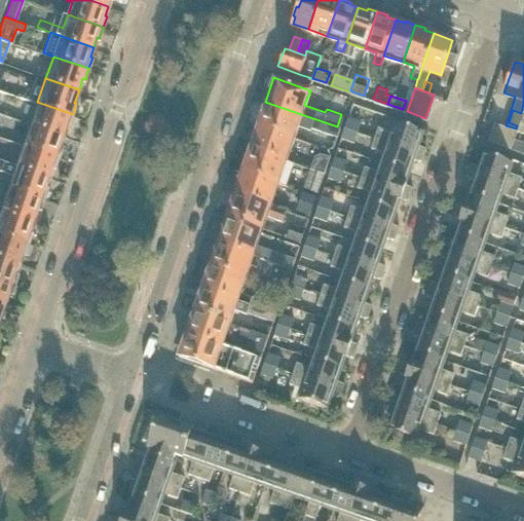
[(0,113),(12,117),(16,105),(0,100),(0,113)]
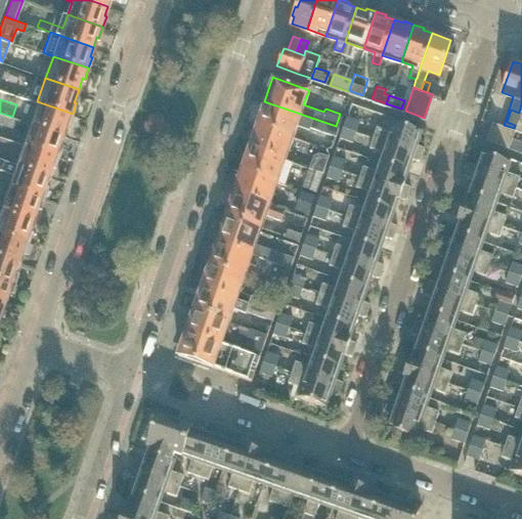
[(69,125),(73,114),(37,101),(30,122),(63,133),(67,124),(69,125)]
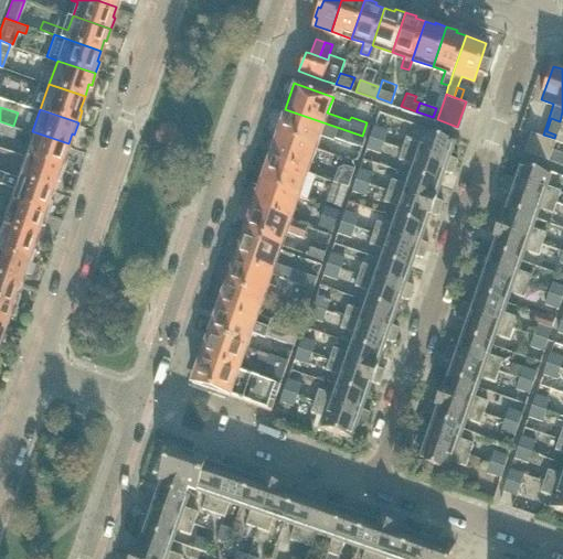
[(362,136),(324,122),(285,109),(282,119),(278,120),(275,131),(316,146),(320,133),(332,138),(333,135),(361,144),(364,136),(362,136)]
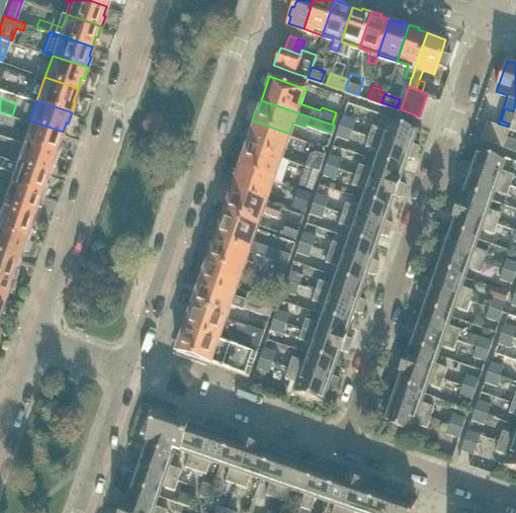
[(341,124),(353,129),(356,119),(344,115),(341,124)]
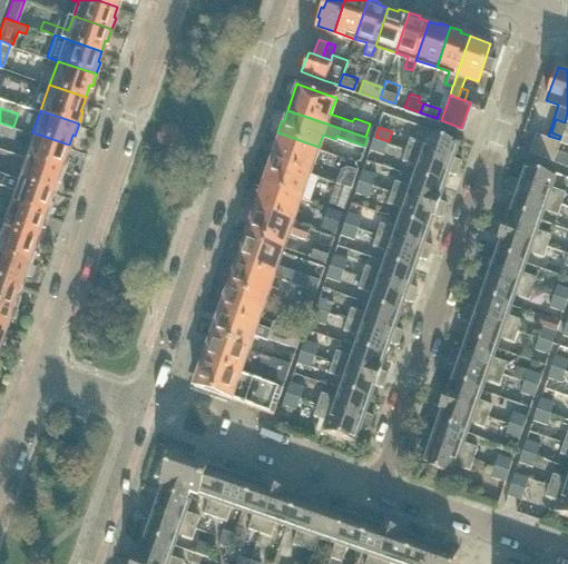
[(451,156),(457,140),(428,130),(423,141),(409,136),(405,147),(458,166),(460,158),(451,156)]
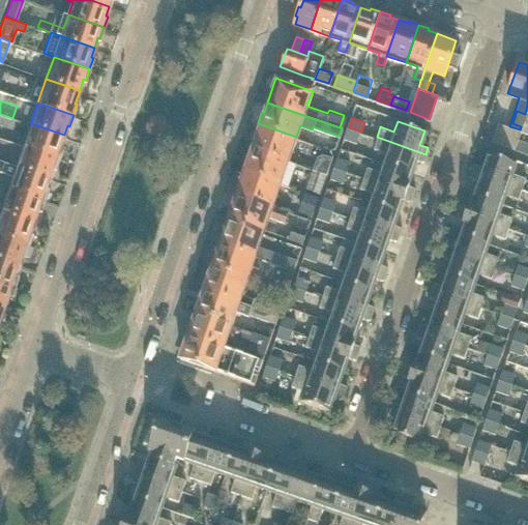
[(520,129),(509,126),(497,122),(492,140),(514,147),(517,138),(520,129)]
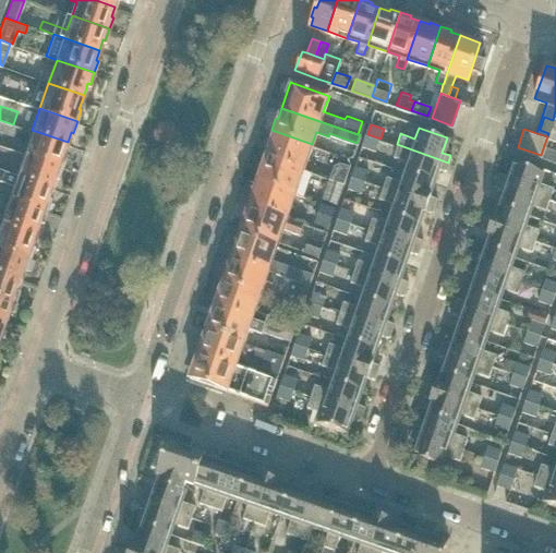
[(64,153),(68,142),(32,130),(24,152),(62,165),(67,153),(64,153)]
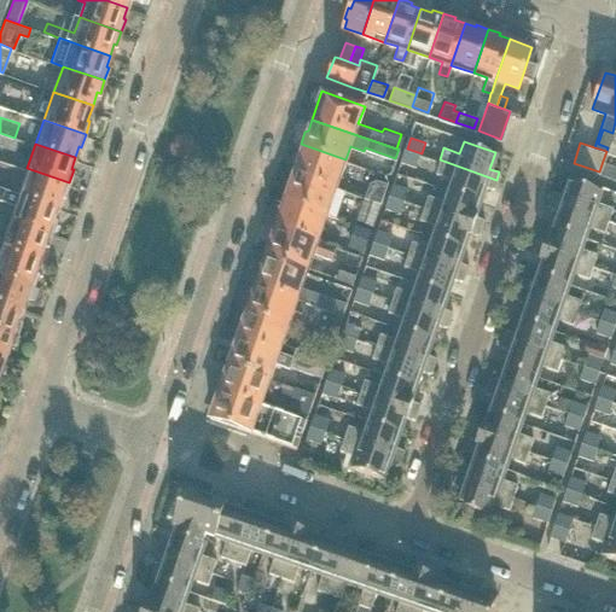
[(336,186),(346,159),(301,144),(296,156),(298,159),(294,172),(336,186)]
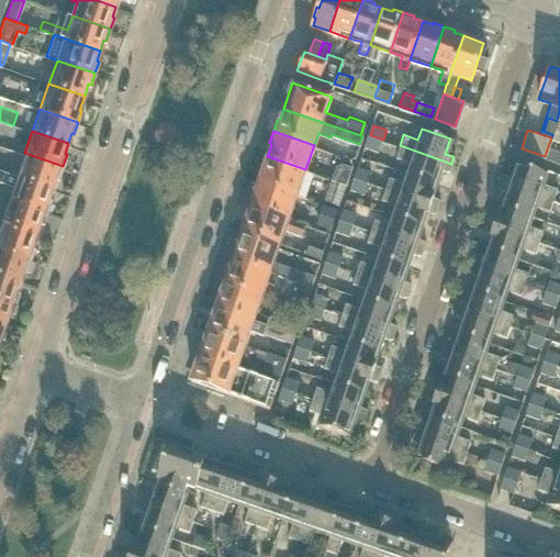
[(379,151),(383,140),(370,135),(366,146),(379,151)]
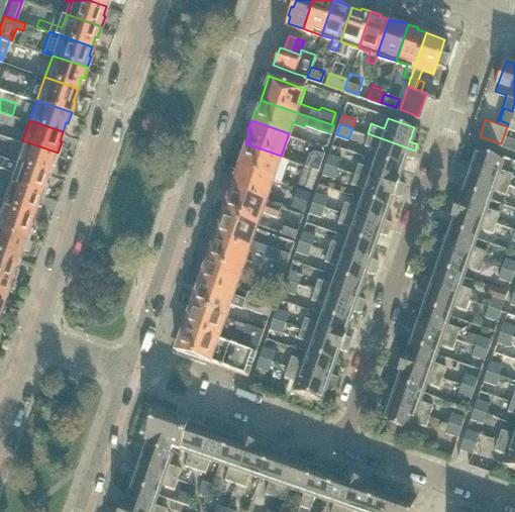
[(413,156),(415,150),(368,133),(364,144),(377,148),(374,158),(401,167),(405,154),(413,156)]
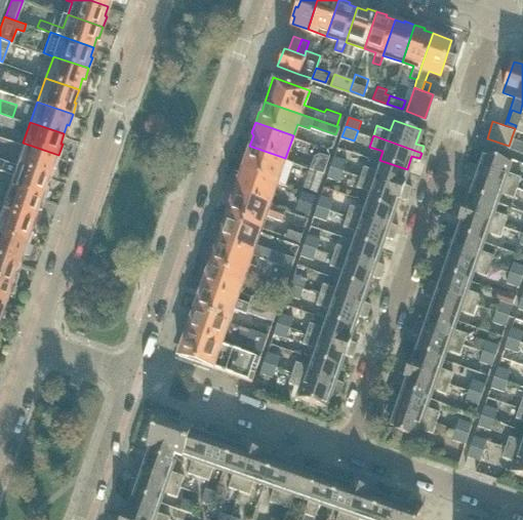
[(522,151),(522,140),(512,136),(509,146),(522,151)]
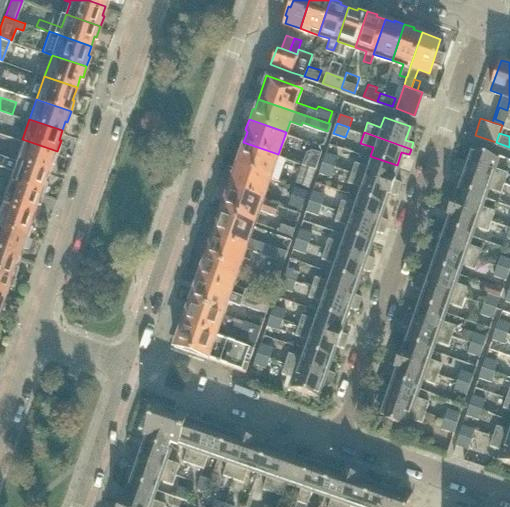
[(53,162),(57,151),(22,139),(15,159),(48,170),(51,161),(53,162)]
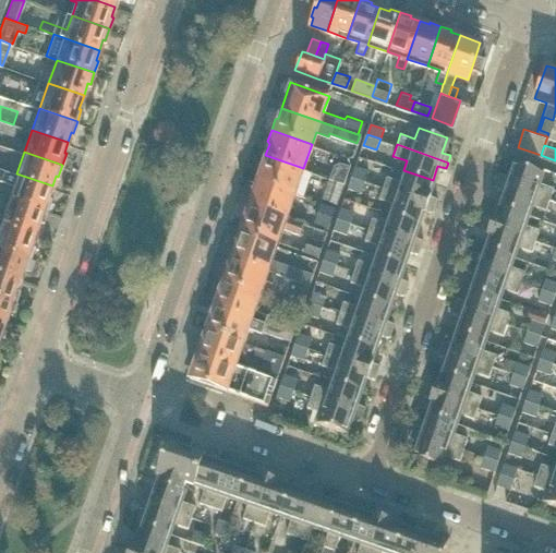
[(295,192),(303,168),(265,155),(262,166),(258,167),(255,178),(295,192)]
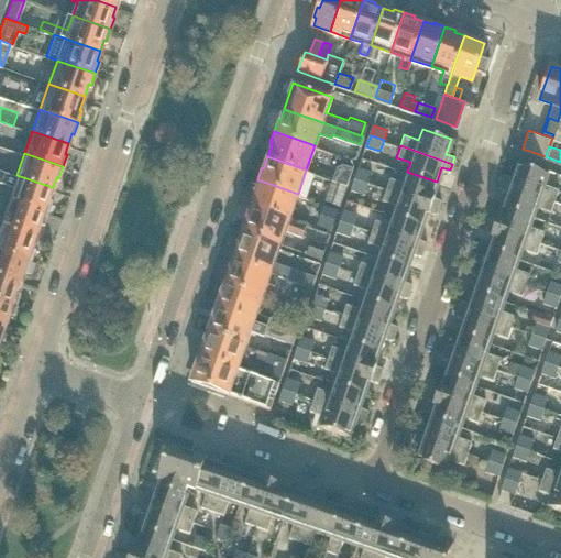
[(345,184),(351,165),(342,162),(336,165),(331,178),(345,184)]
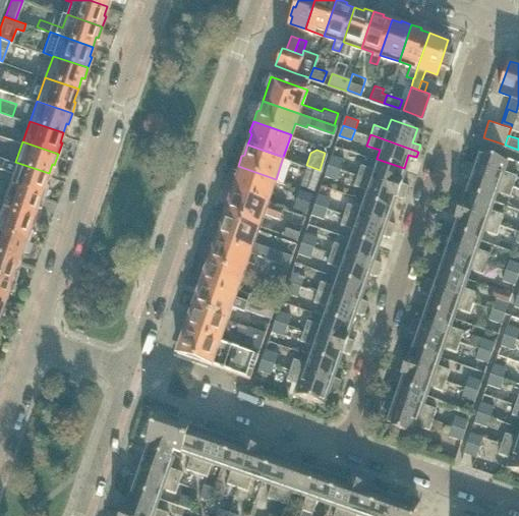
[(503,169),(506,159),(478,150),(474,164),(465,161),(463,167),(513,184),(516,174),(503,169)]
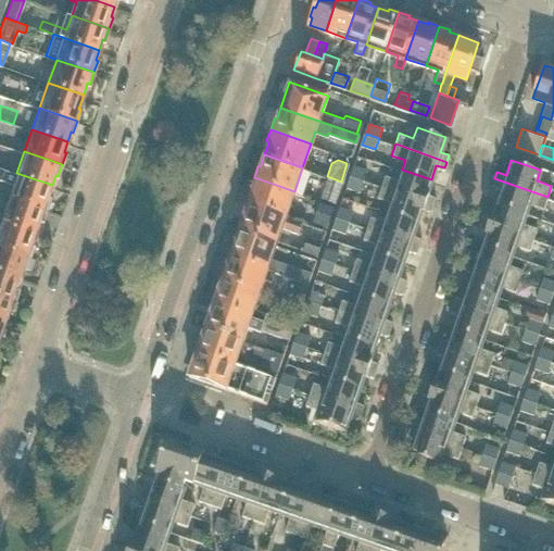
[(352,174),(364,178),(368,168),(355,164),(352,174)]
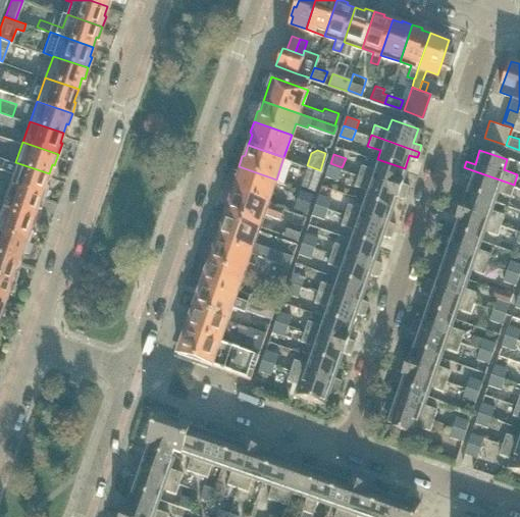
[(15,162),(2,157),(0,157),(0,165),(13,170),(9,183),(44,195),(48,185),(46,184),(49,173),(15,162)]
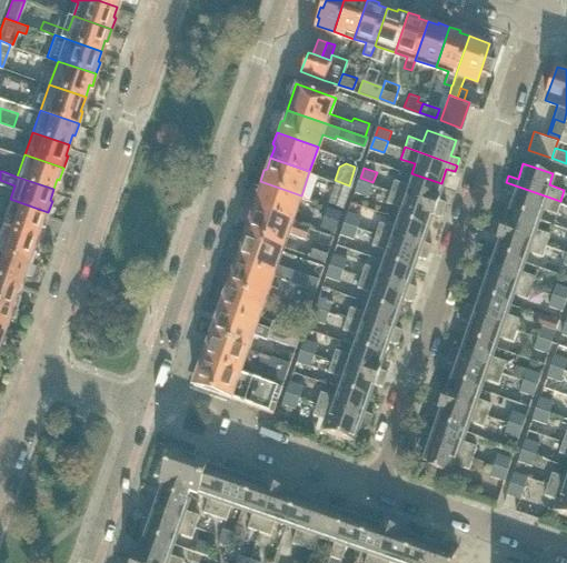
[(436,198),(441,183),(411,173),(408,183),(394,178),(390,189),(443,208),(445,200),(436,198)]
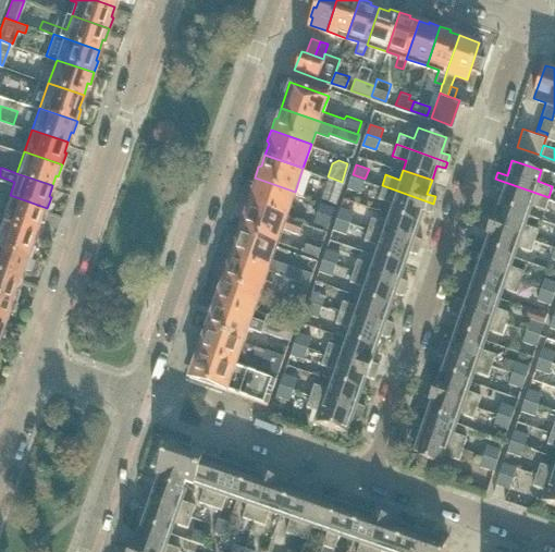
[(361,191),(365,179),(353,174),(348,186),(361,191)]
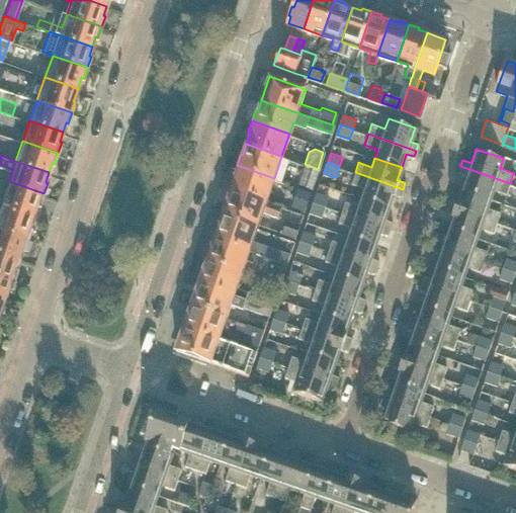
[(266,200),(274,178),(237,165),(233,175),(235,178),(231,188),(266,200)]
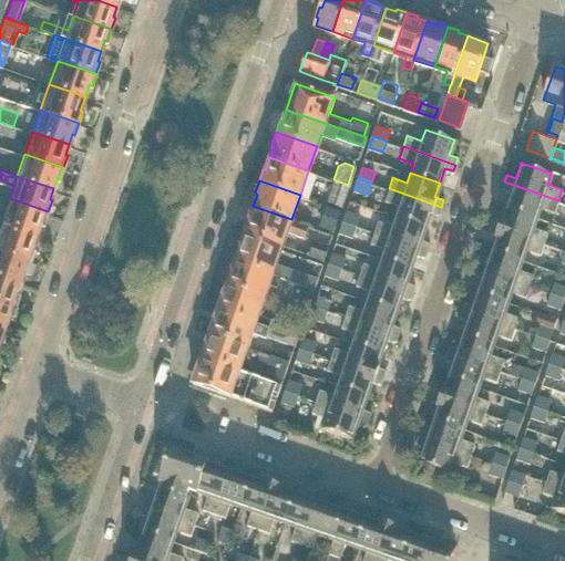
[(554,211),(558,200),(504,182),(502,188),(512,190),(506,206),(536,216),(540,207),(554,211)]
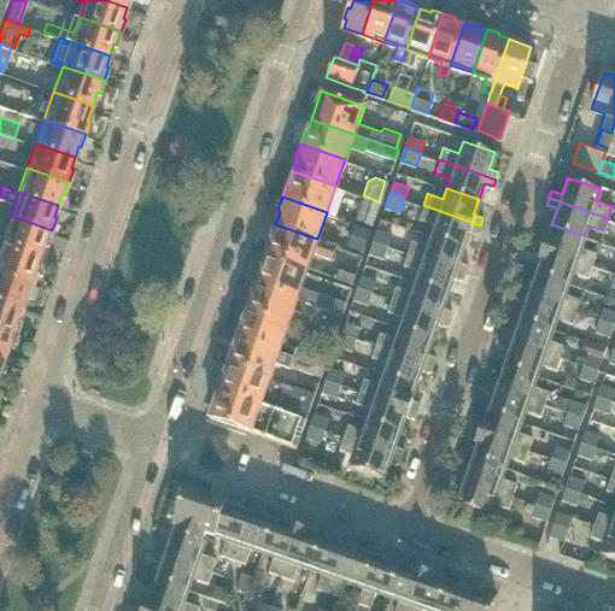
[(372,223),(378,204),(363,199),(357,217),(372,223)]
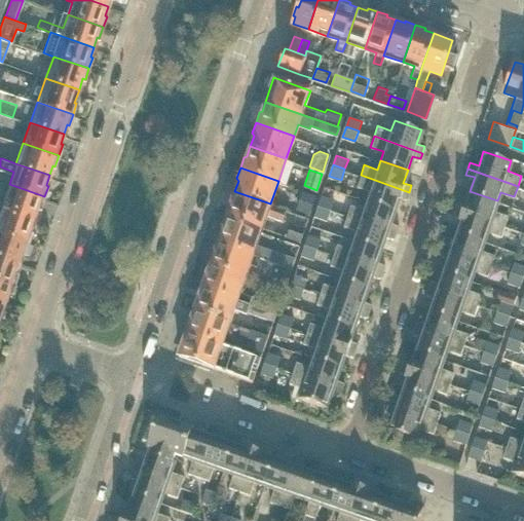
[(407,198),(409,192),(361,175),(357,186),(370,190),(367,199),(394,209),(399,195),(407,198)]
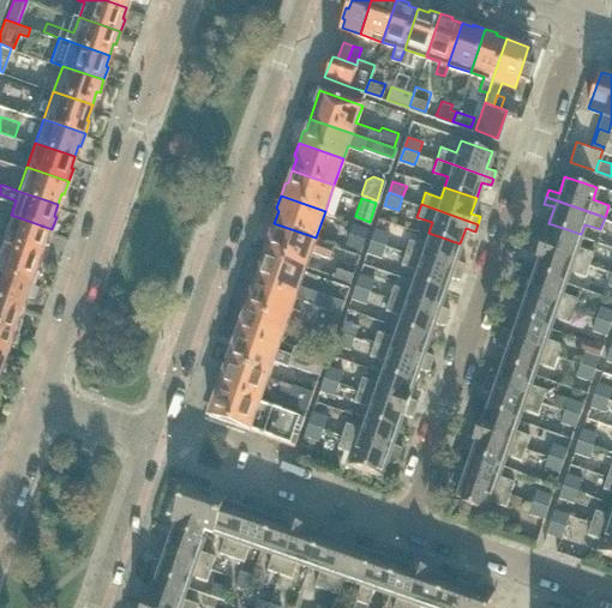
[(47,242),(52,229),(11,215),(6,228),(0,226),(0,238),(3,239),(41,253),(45,241),(47,242)]
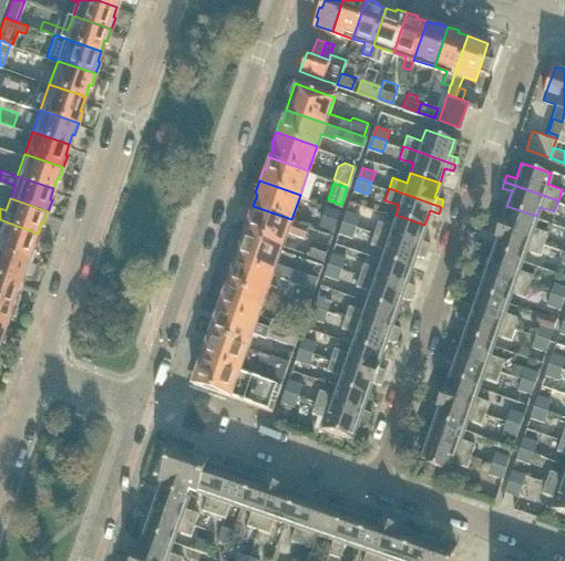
[(304,224),(291,219),(253,206),(245,230),(283,243),(288,230),(304,236),(307,225),(304,224)]
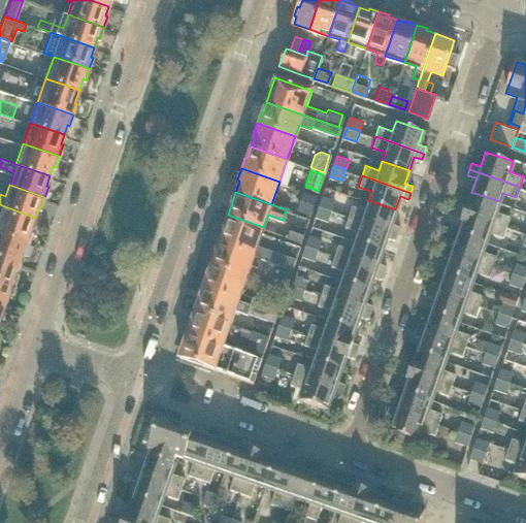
[(496,210),(499,201),(471,192),(467,205),(458,202),(456,208),(505,226),(510,216),(496,210)]
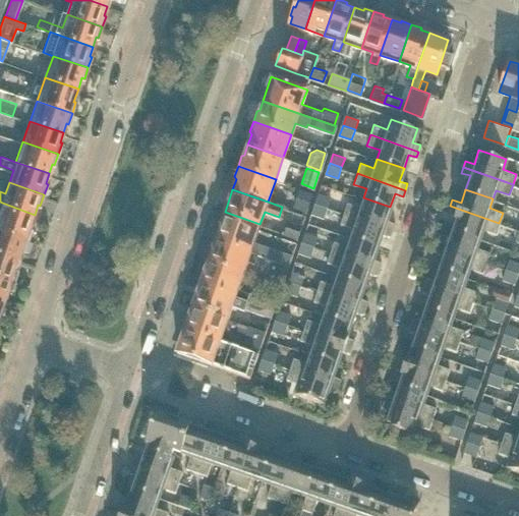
[(315,204),(328,208),(331,197),(319,193),(315,204)]
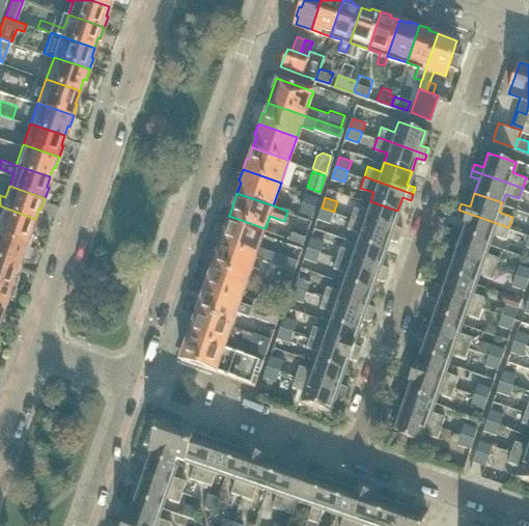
[(393,224),(397,211),(370,201),(367,211),(354,206),(350,217),(399,233),(401,226),(393,224)]
